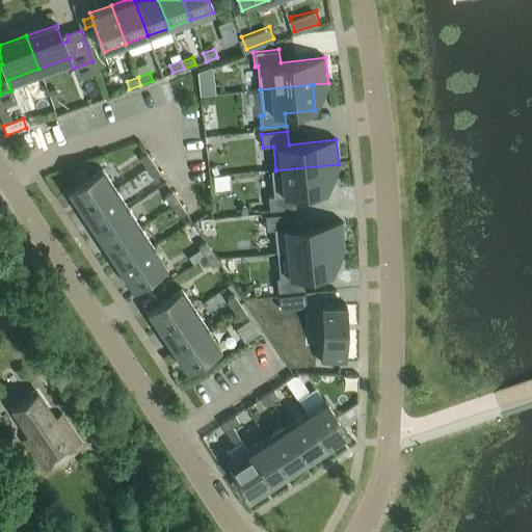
[(139,158),(147,168),(153,163),(147,153),(139,158)]
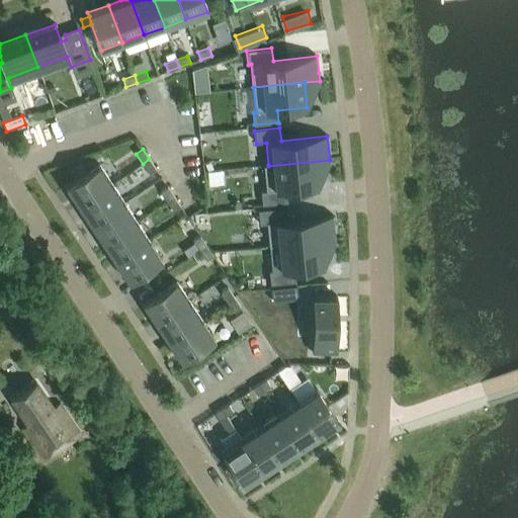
[(149,159),(143,164),(149,173),(156,169),(149,159)]
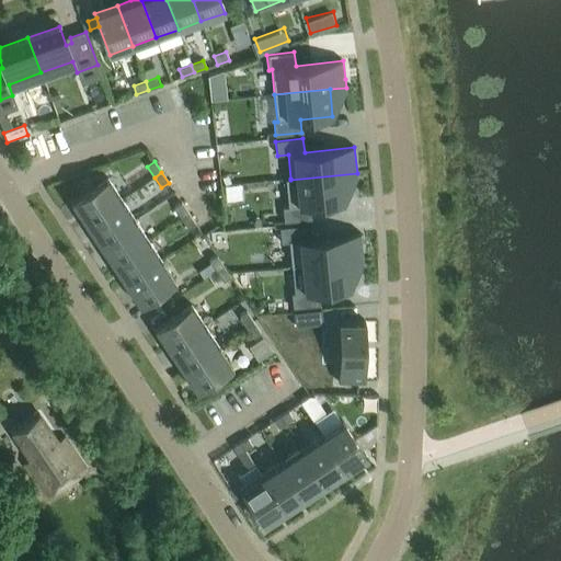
[(288,207),(283,208),(284,221),(311,219),(309,205),(328,203),(344,202),(344,201),(342,175),(356,174),(356,179),(357,176),(357,173),(290,180),(290,179),(285,180),(288,207)]
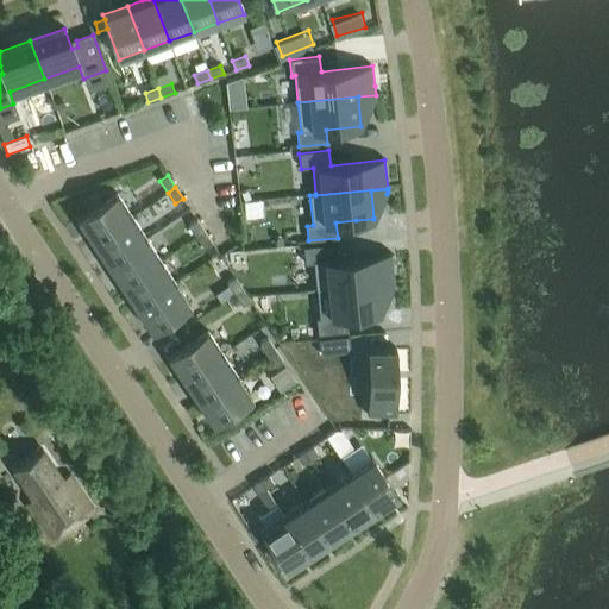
[(117,193),(77,219),(92,242),(131,215),(117,193)]
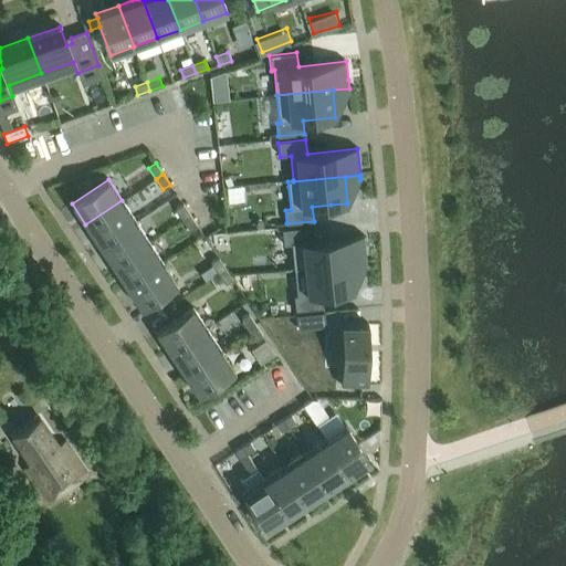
[(122,200),(85,224),(98,245),(136,221),(122,200)]
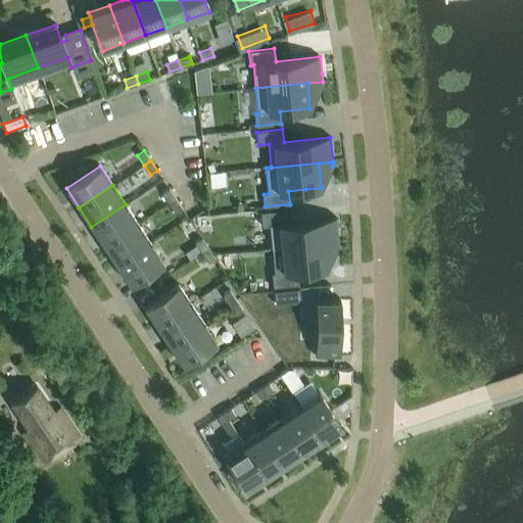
[(169,188),(161,193),(169,202),(176,198),(169,188)]
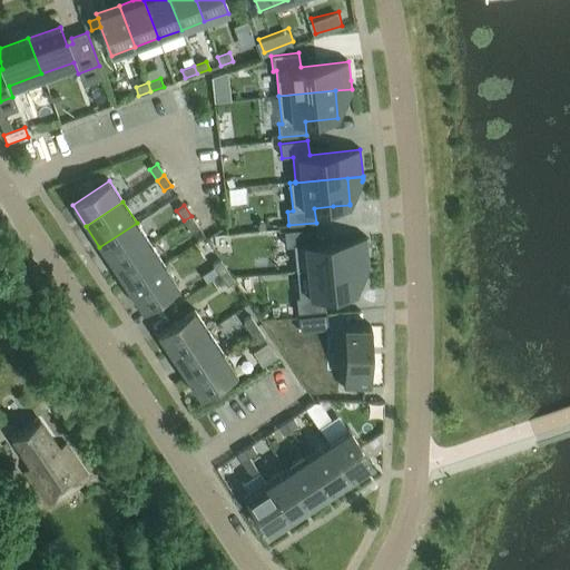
[(192,216),(184,220),(190,232),(198,227),(192,216)]
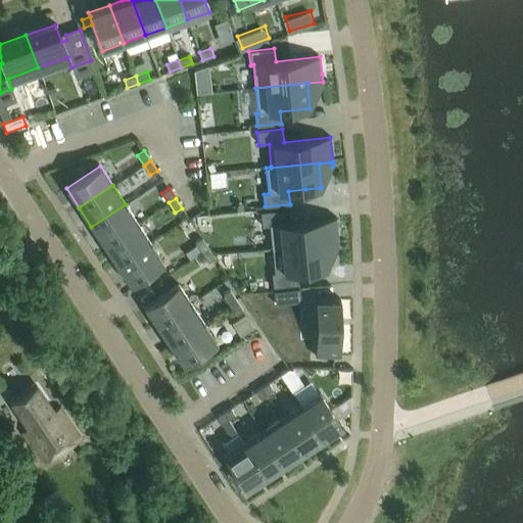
[(126,204),(91,227),(103,245),(138,223),(126,204)]
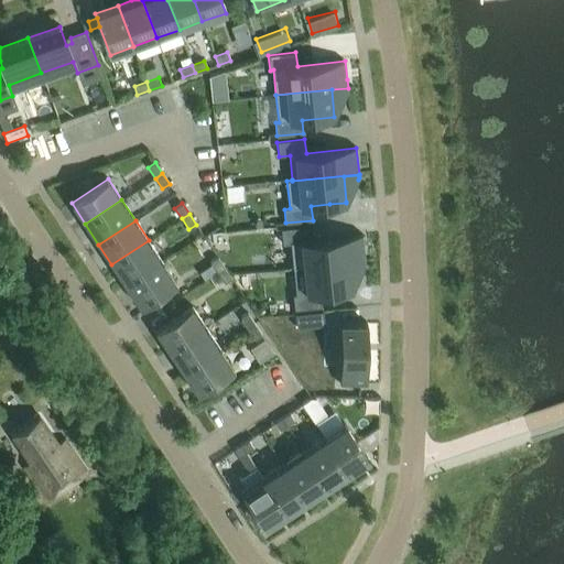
[(350,262),(365,261),(362,234),(315,239),(313,225),(281,228),(282,243),(291,242),(293,268),(303,267),(350,262)]
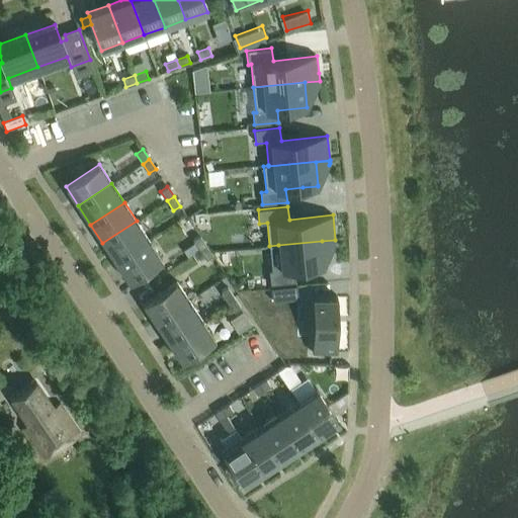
[(137,221),(102,243),(115,262),(149,240),(137,221)]
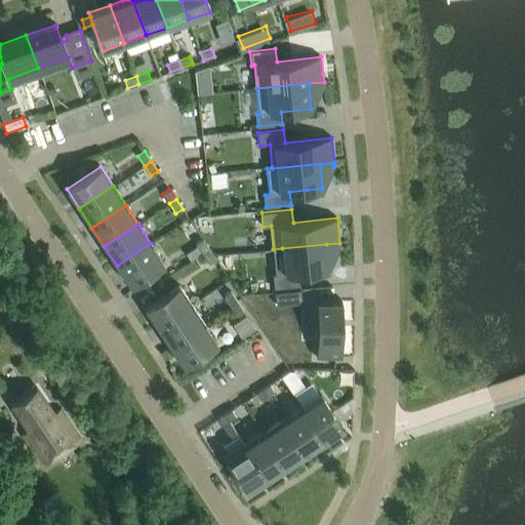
[(195,243),(202,253),(209,248),(202,239),(195,243)]
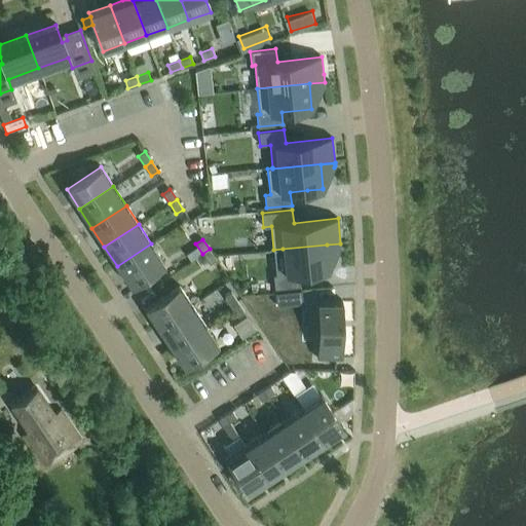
[(151,243),(117,266),(129,286),(163,262),(151,243)]
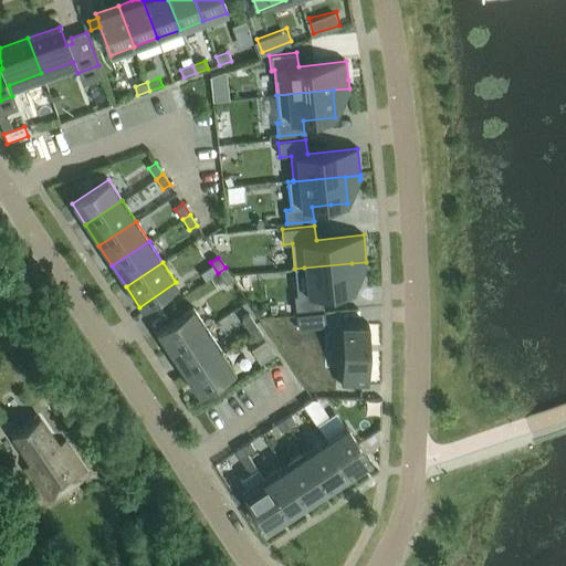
[(307,294),(293,295),(295,311),(323,307),(321,293),(353,291),(354,289),(352,263),(304,268),(307,294)]
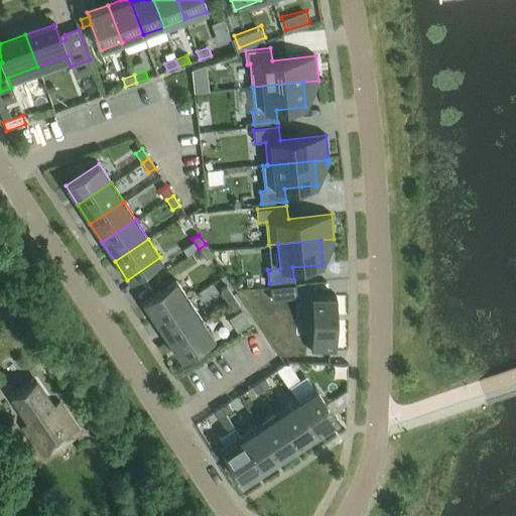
[(206,244),(199,249),(205,259),(212,254),(206,244)]
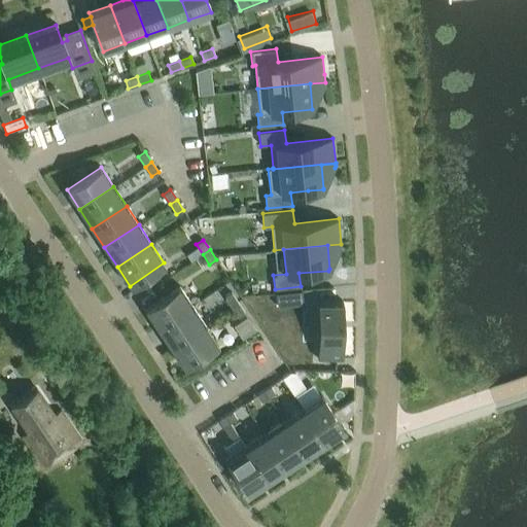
[(179,286),(145,309),(157,328),(192,306),(179,286)]
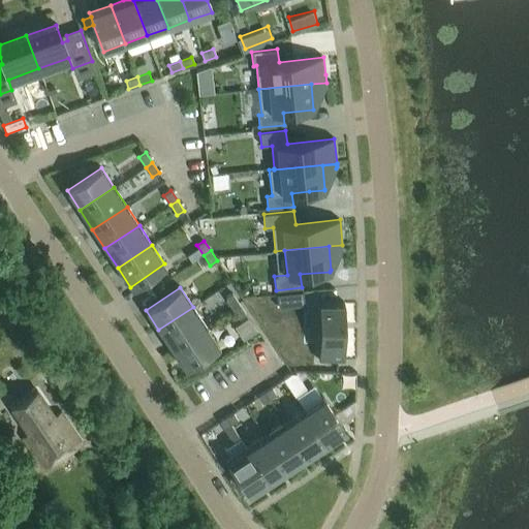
[(302,291),(276,294),(278,308),(304,306),(302,291)]
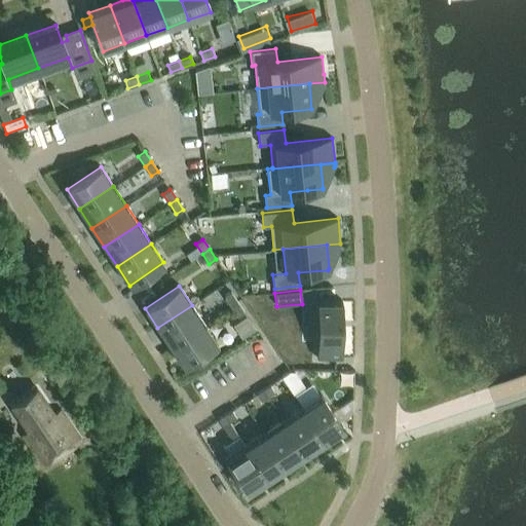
[(224,296),(230,306),(237,302),(231,292),(224,296)]
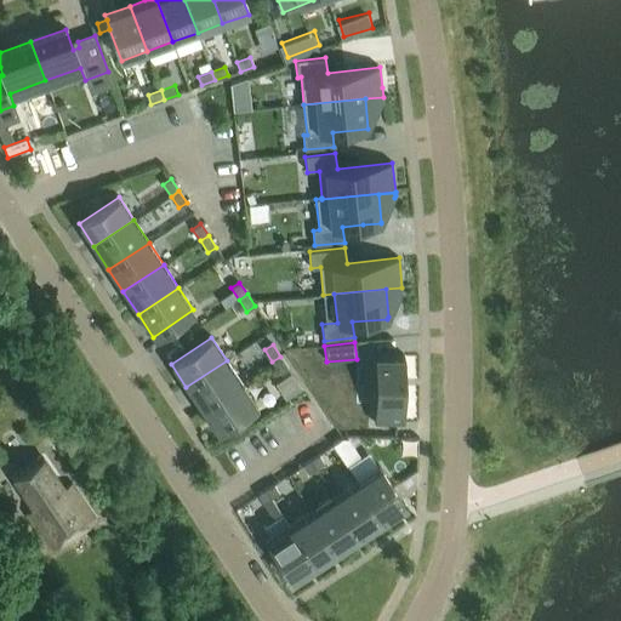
[(374,354),(374,423),(404,423),(404,355),(374,354)]
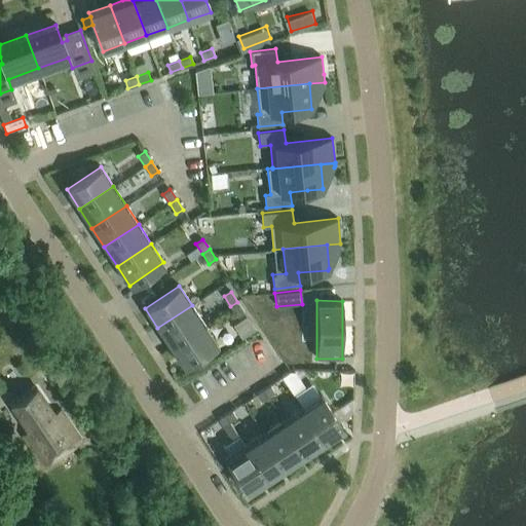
[(237,302),(230,306),(237,316),(245,312),(237,302)]
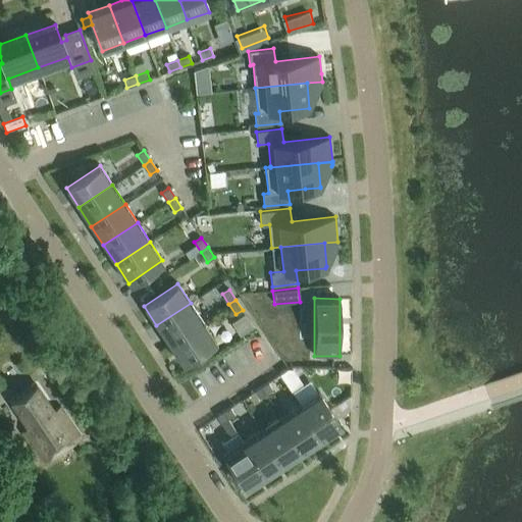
[(191,303),(156,325),(168,344),(203,321),(191,303)]
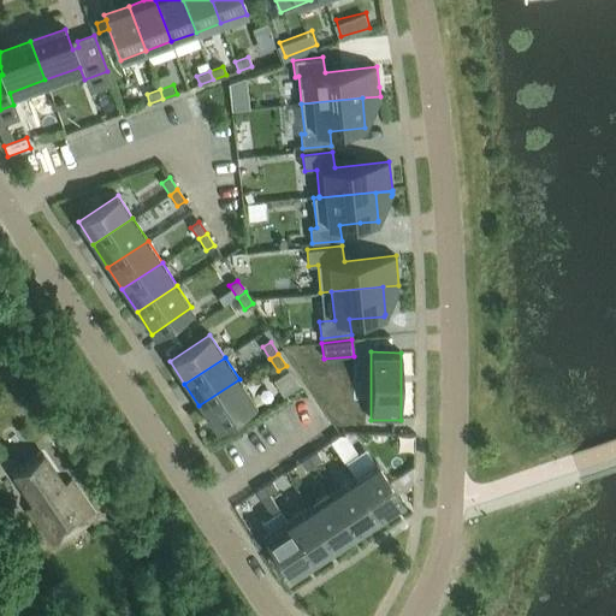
[(289,371),(273,380),(283,395),(298,385),(289,371)]
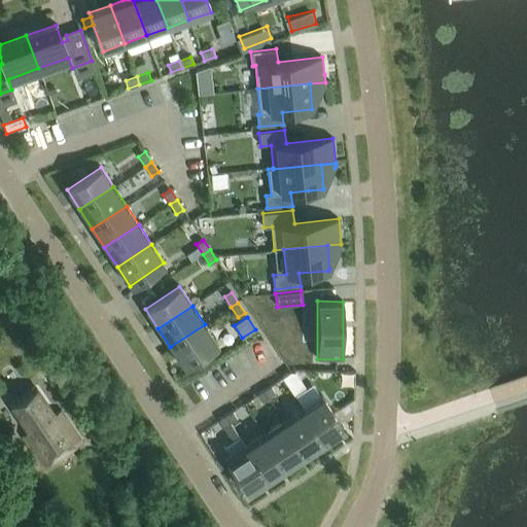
[(217,344),(205,324),(170,347),(183,366),(217,344)]
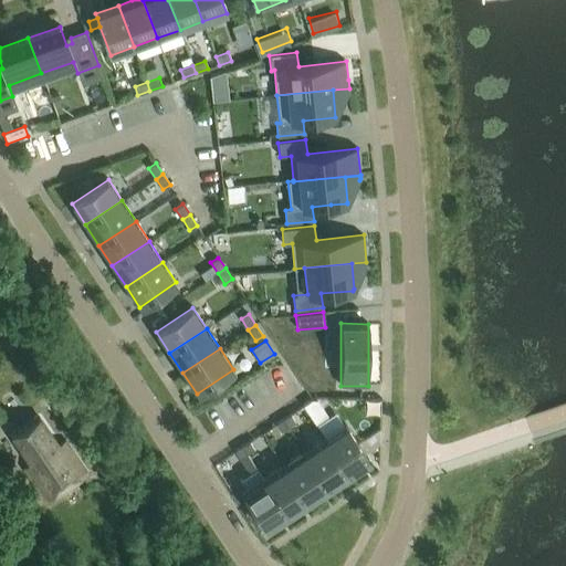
[(327,416),(316,399),(313,399),(303,406),(315,423),(327,416)]
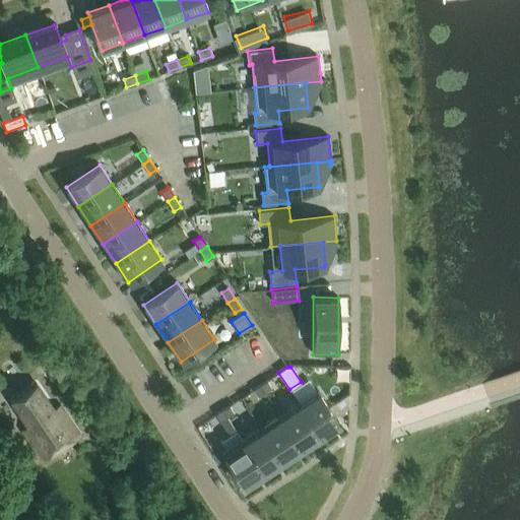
[(271,387),(266,381),(260,385),(264,391),(271,387)]
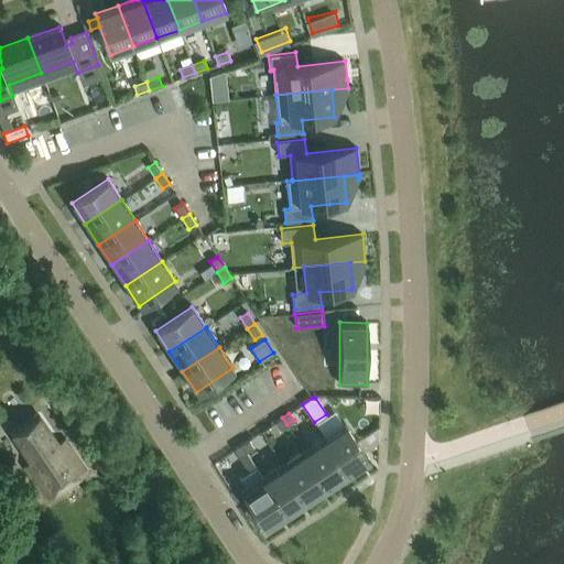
[(40,415),(12,434),(30,462),(24,466),(46,499),(86,472),(64,438),(57,443),(40,415)]
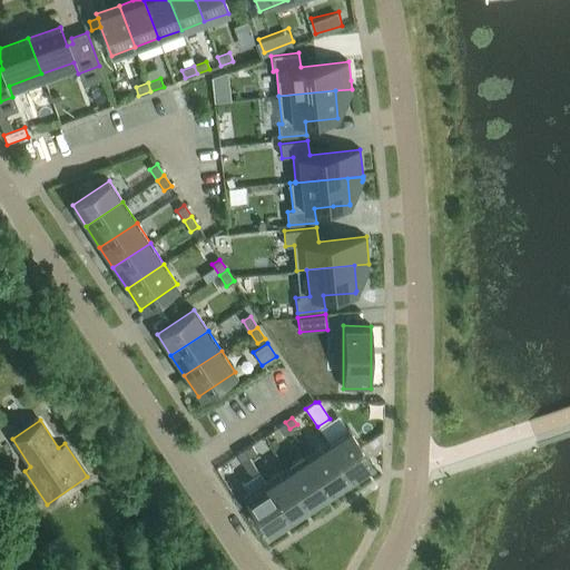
[(285,422),(278,426),(283,433),(290,429),(285,422)]
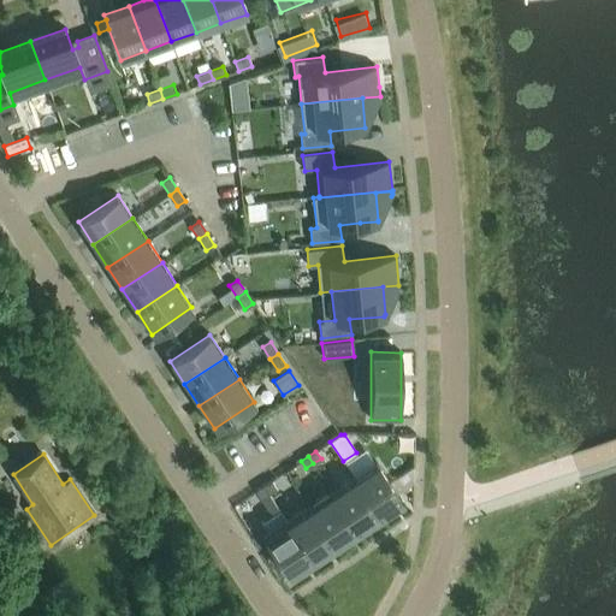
[(377,461),(354,477),(380,516),(404,501),(377,461)]
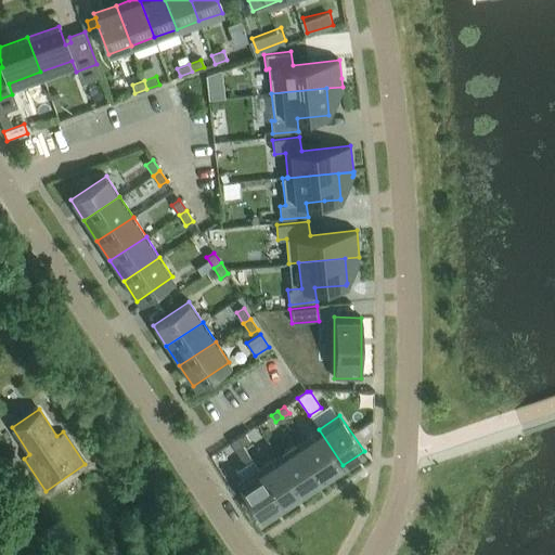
[(319,429),(298,443),(323,479),(343,465),(319,429)]
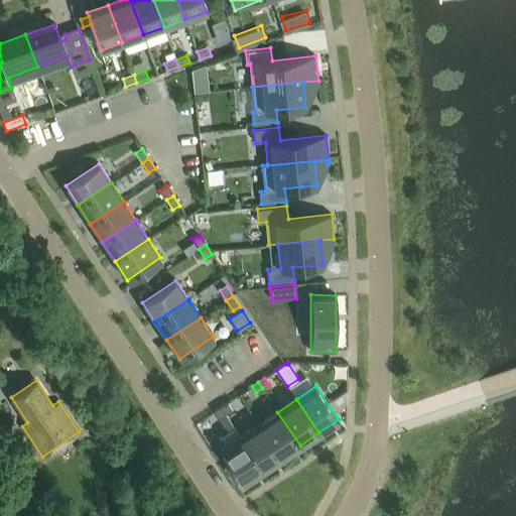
[(232,408),(228,402),(221,407),(225,412),(232,408)]
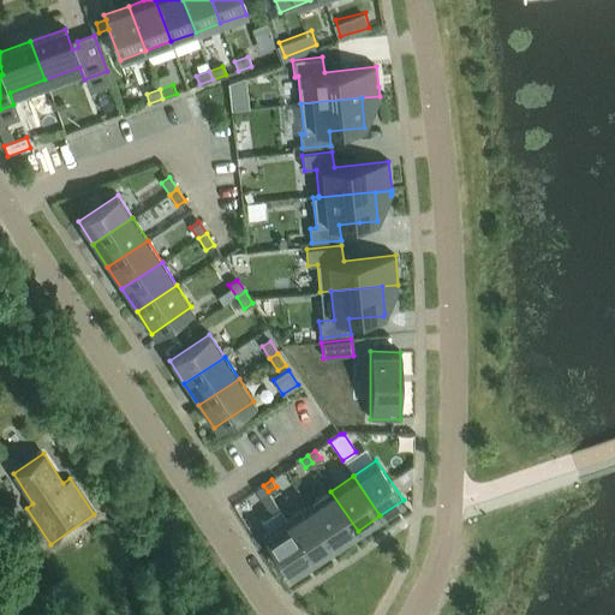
[(263,485),(256,490),(261,497),(268,491),(263,485)]
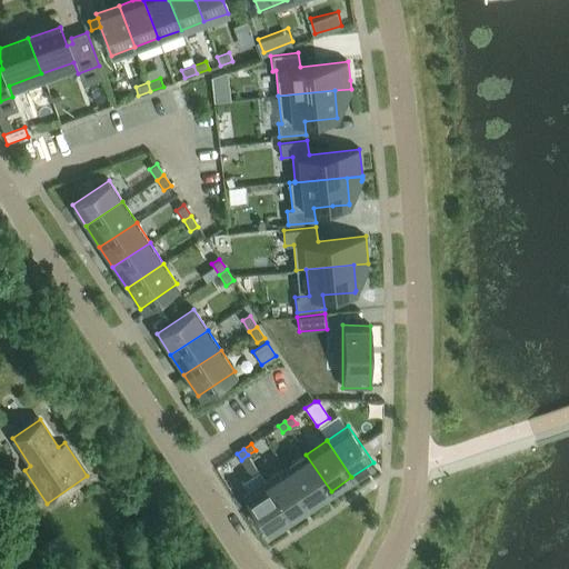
[(306,455),(286,468),(310,505),(331,491),(306,455)]
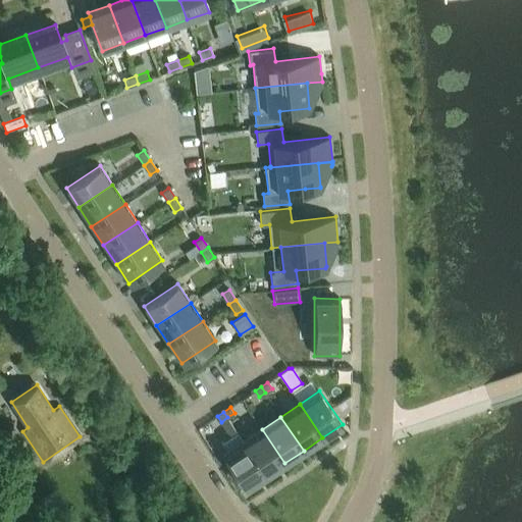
[(262,429),(243,442),(265,476),(284,463),(262,429)]
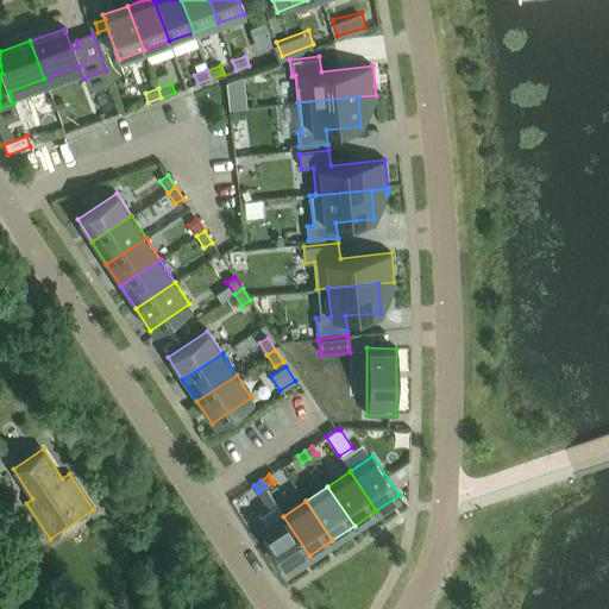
[(283,516),(261,532),(287,571),(309,556),(283,516)]
